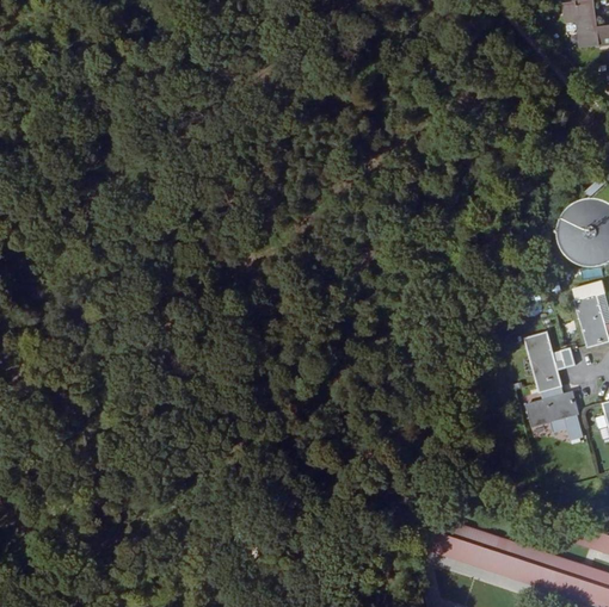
[(596,24),(592,0),(566,0),(561,1),(564,23),(574,22),(578,45),(598,44),(596,24)]
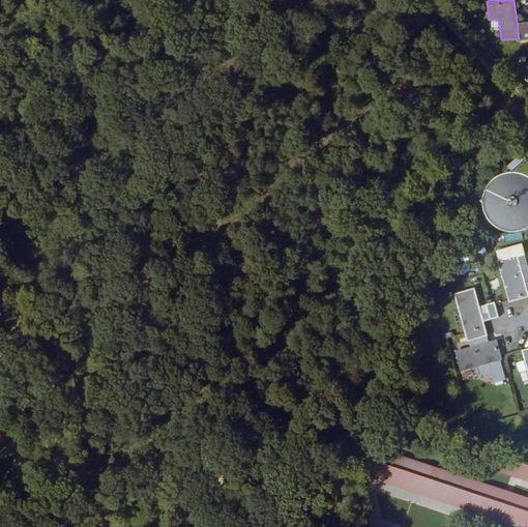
[(527,19),(517,21),(519,38),(520,39),(527,37),(527,19)]
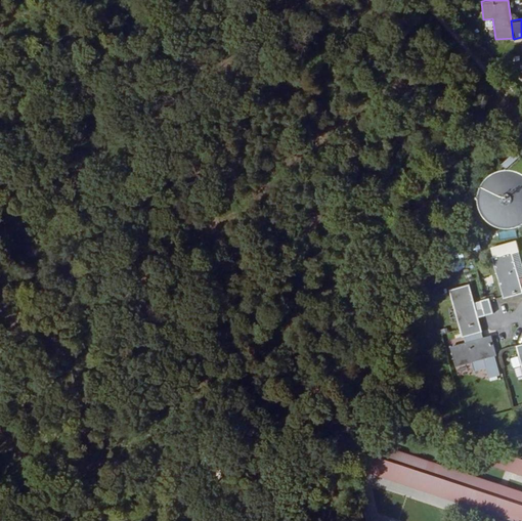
[(518,183),(514,183),(511,184),(508,186),(506,188),(505,191),(505,196),(506,199),(508,202),(511,204),(514,205),(517,205),(520,204),(521,202),(521,185),(521,184),(518,183)]
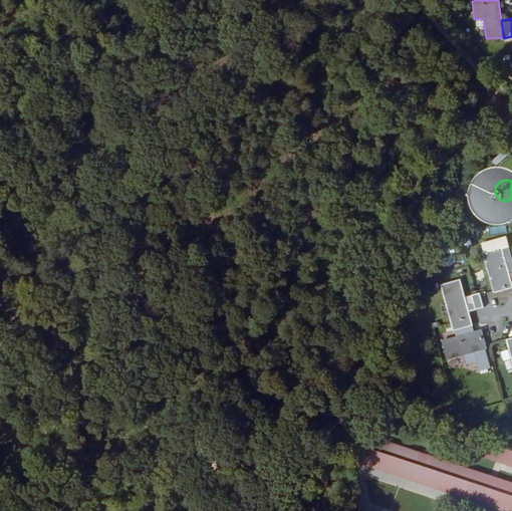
[(481,242),(483,252),(494,288),(510,284),(508,278),(511,276),(511,261),(511,263),(511,270),(506,272),(500,247),(507,245),(504,236),(481,242)]
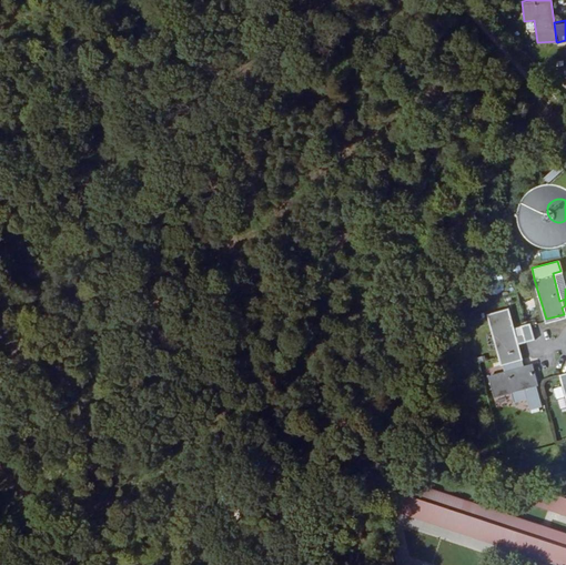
[(565,291),(565,289),(561,271),(553,273),(559,301),(565,299),(565,291)]
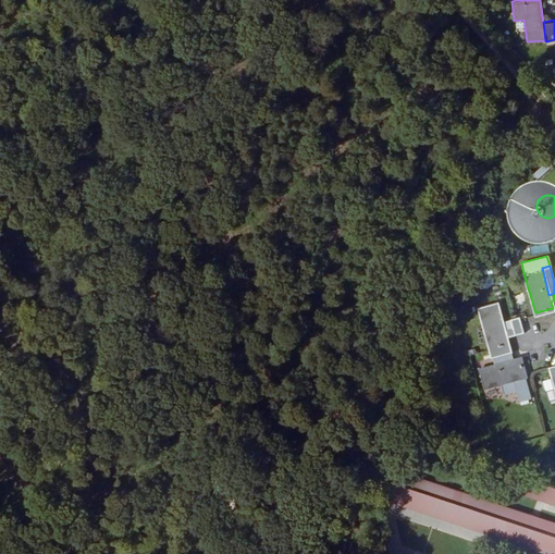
[(496,303),(479,307),(491,353),(494,365),(480,368),(485,384),(501,380),(504,392),(517,389),(519,398),(531,395),(519,356),(512,359),(509,348),(505,335),(522,331),(518,316),(510,318),(510,319),(502,321),(496,303)]
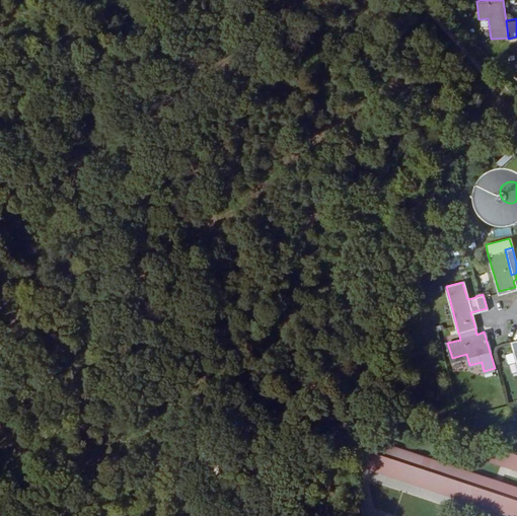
[(516,487),(367,438),(359,460),(516,513),(516,487)]
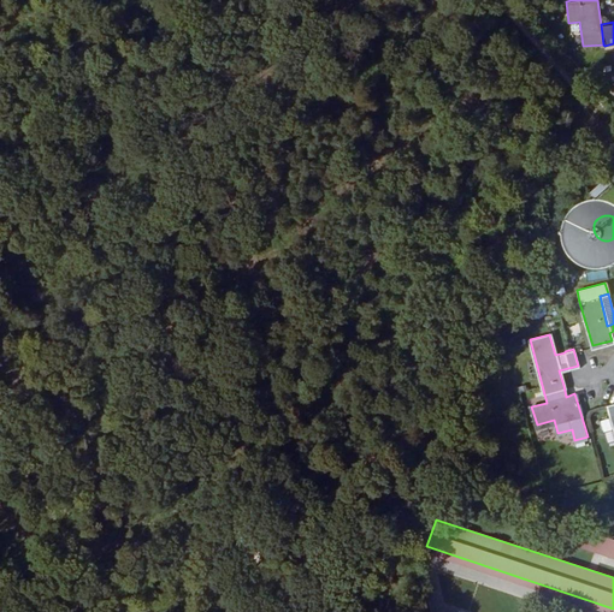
[(613,535),(586,527),(580,544),(613,554),(613,535)]
